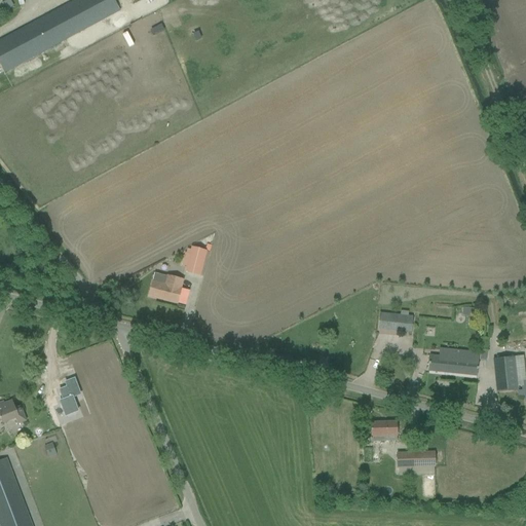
[(78,0),(0,41),(0,63),(5,72),(120,11),(114,0),(78,0)]
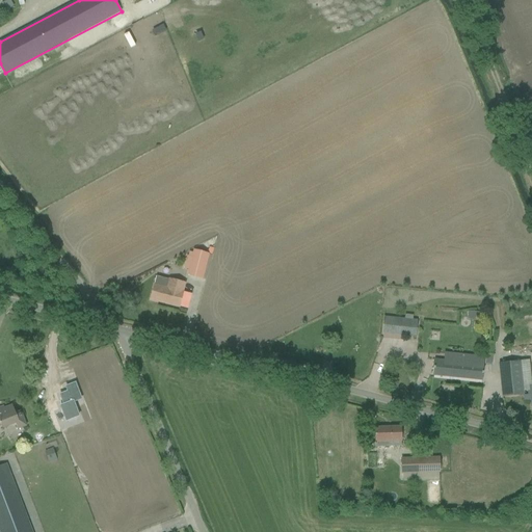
[(7,0),(1,4),(2,6),(5,11),(6,10),(14,6),(9,0),(7,0)]
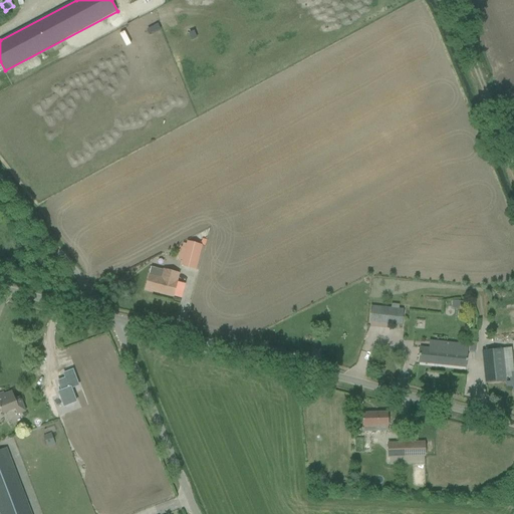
[(181,266),(196,270),(202,245),(188,242),(181,266)]
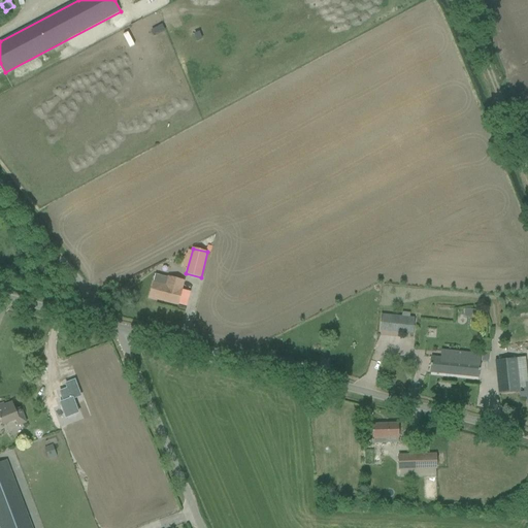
[(176,305),(177,305),(184,282),(167,277),(155,274),(150,298),(176,305)]
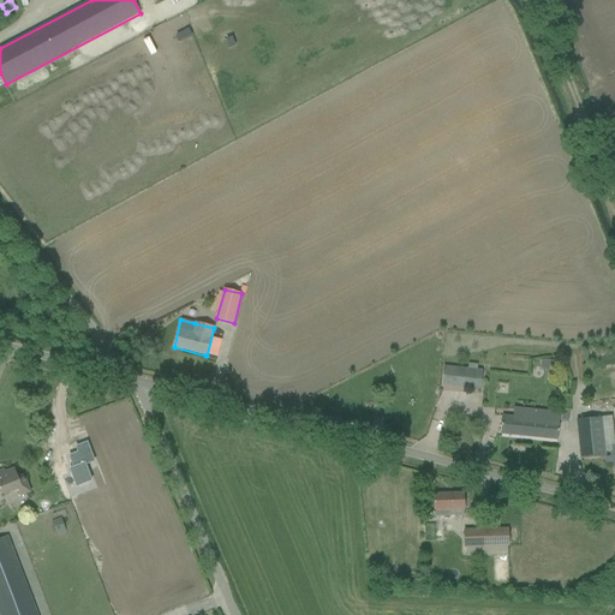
[(133,335),(130,345),(139,347),(143,339),(133,335)]
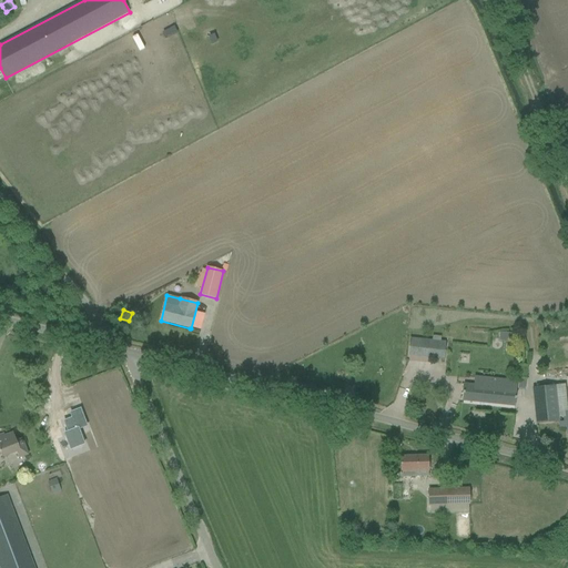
[(499,333),(498,342),(506,343),(505,351),(514,352),(515,334),(499,333)]
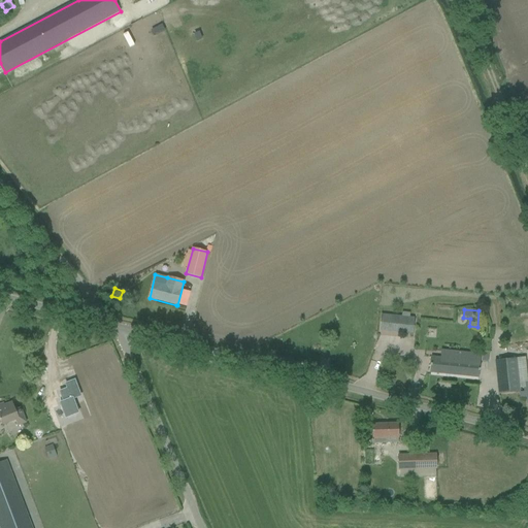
[(380,331),(413,334),(414,318),(382,315),(380,331)]
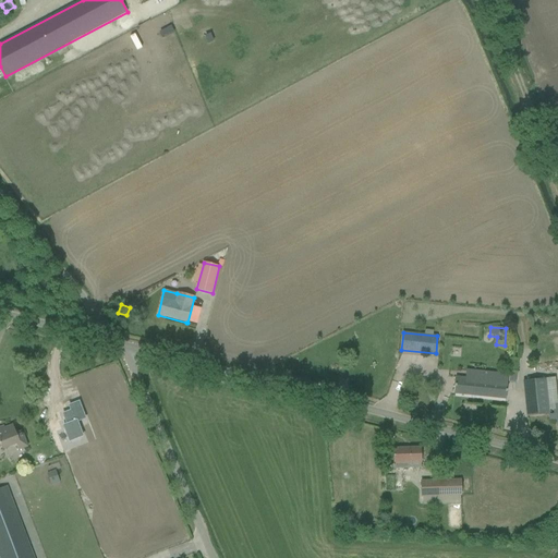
[(455,395),(506,400),(507,389),(508,375),(473,372),(472,379),(457,378),(456,384),(455,395)]
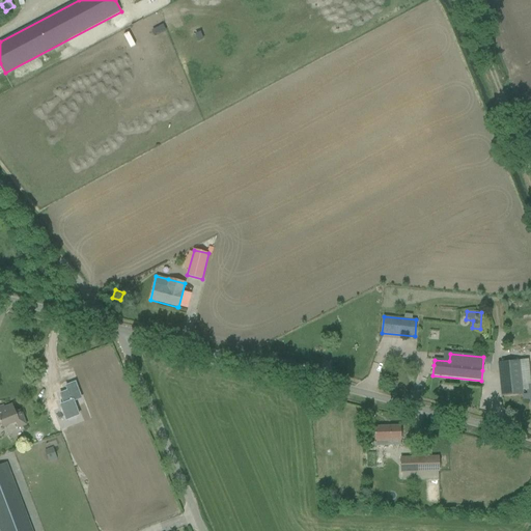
[(498,364),(502,396),(523,394),(519,362),(498,364)]
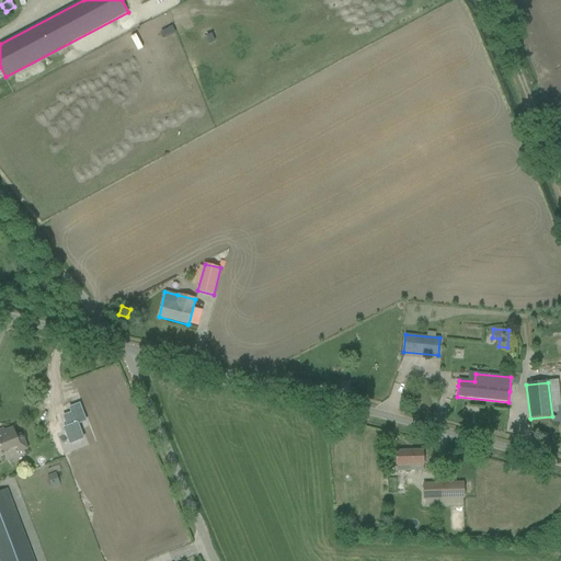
[(342,384),(340,392),(347,393),(348,386),(342,384)]
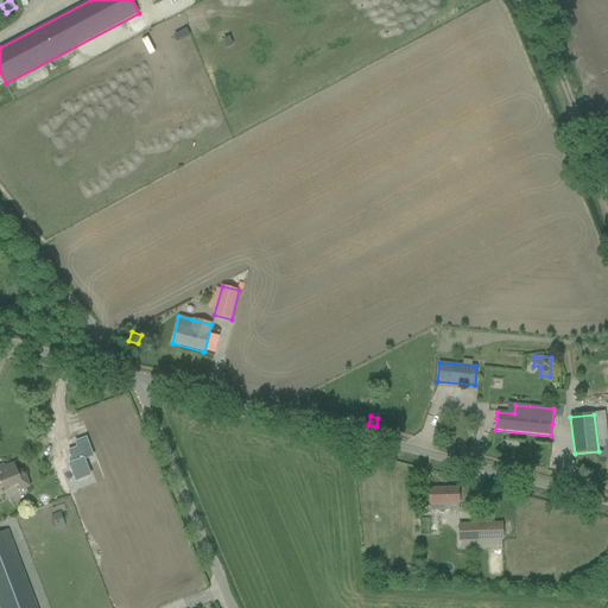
[(69,451),(74,463),(70,464),(76,481),(90,476),(83,460),(93,456),(87,438),(76,442),(78,448),(69,451)]
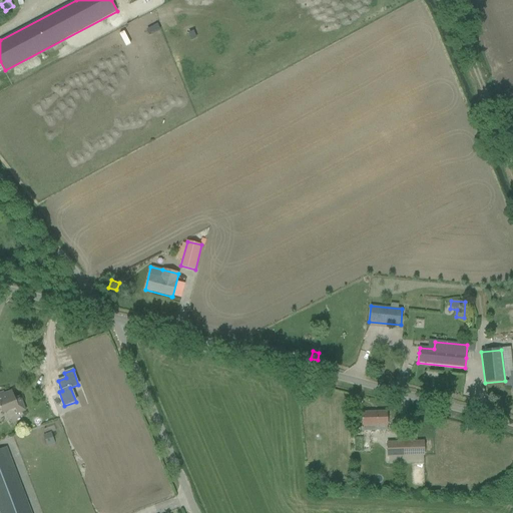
[(0,411),(2,411),(3,414),(15,409),(17,414),(25,411),(20,397),(15,399),(12,391),(4,394),(4,392),(0,393),(0,411)]
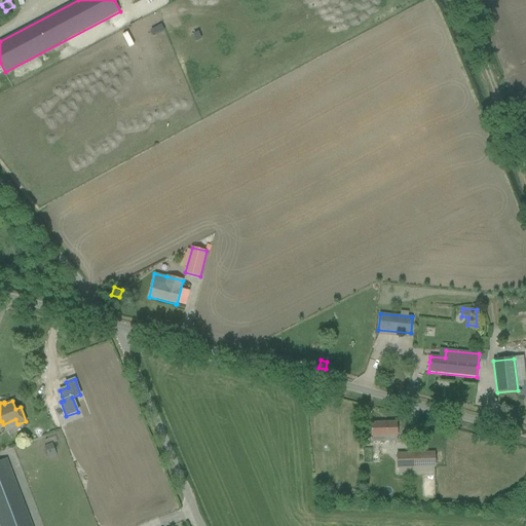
[(397,422),(371,423),(372,443),(388,442),(388,437),(397,437),(397,422)]
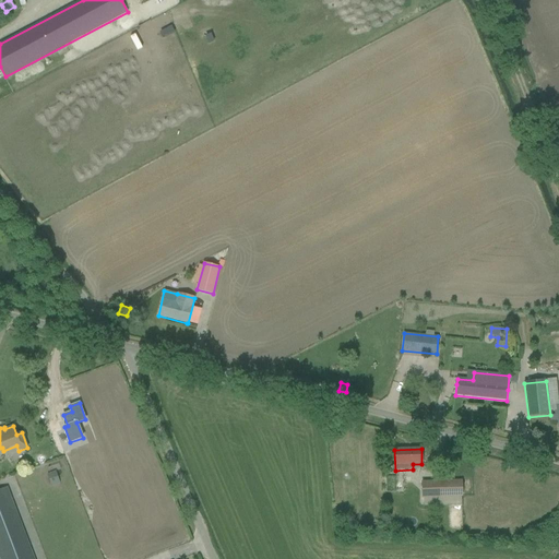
[(421,483),(423,498),(462,497),(462,482),(421,483)]
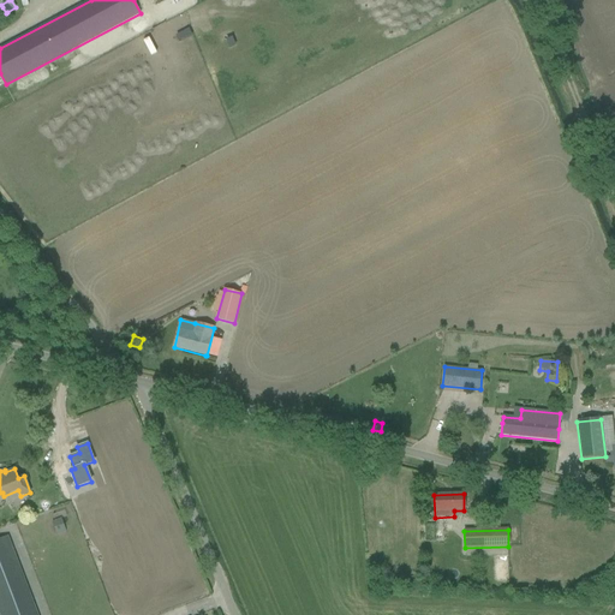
[(36,614),(12,550),(7,536),(0,538),(0,614),(36,614)]
